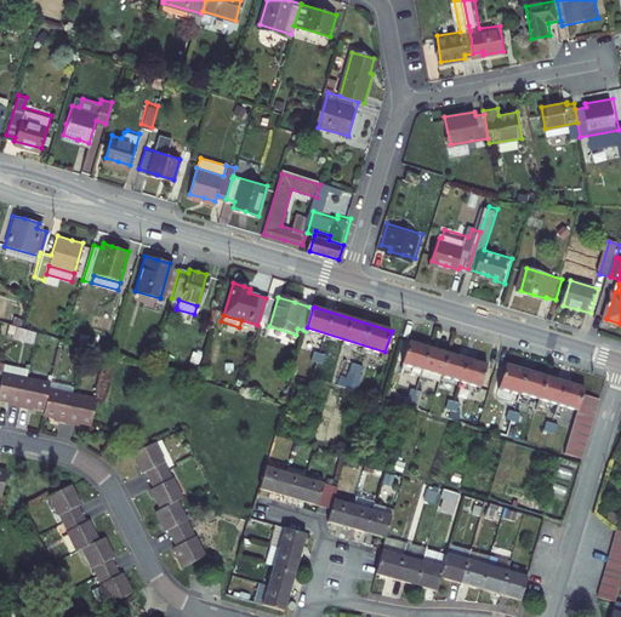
[(9,324),(6,336),(33,340),(35,329),(9,324)]
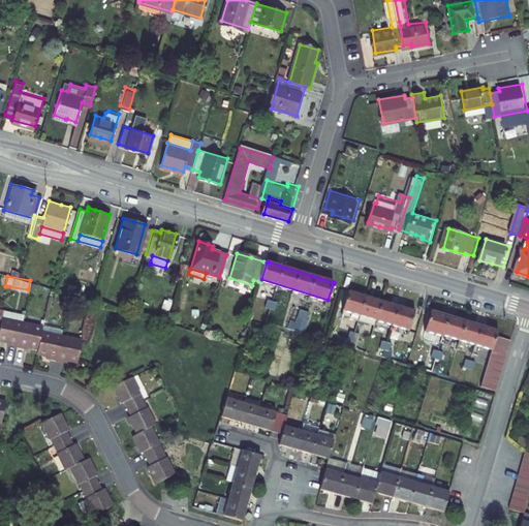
[(362,315),(367,299),(351,294),(346,310),(362,315)]
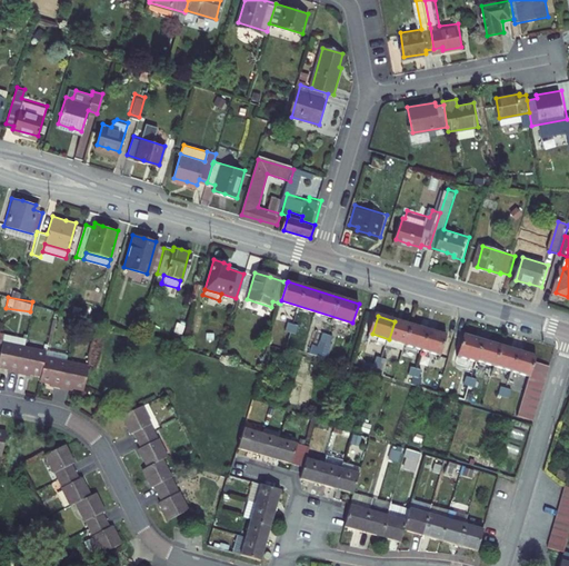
[(403,324),(395,321),(389,339),(387,346),(405,351),(406,345),(412,327),(403,324)]
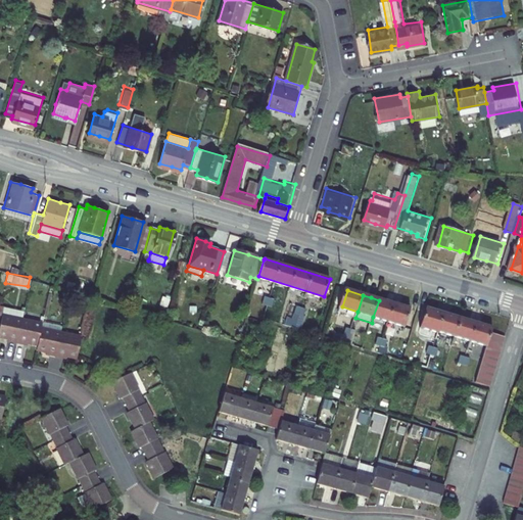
[(410,310),(379,300),(373,317),(405,327),(410,310)]
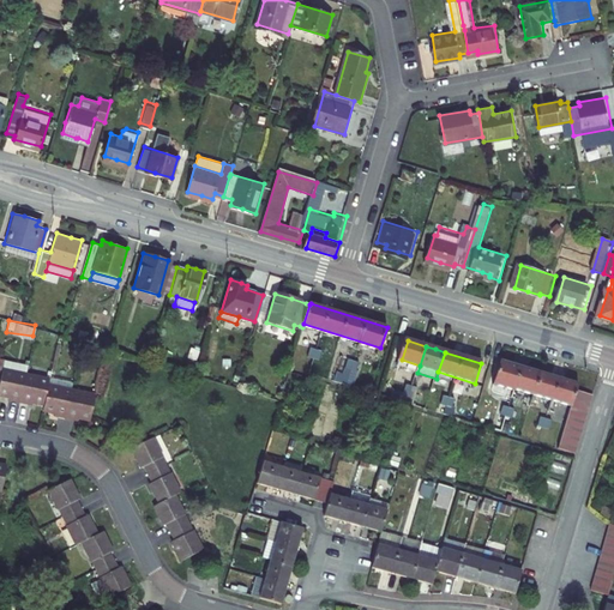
[(343,369),(336,369),(335,380),(355,382),(359,357),(345,356),(343,369)]
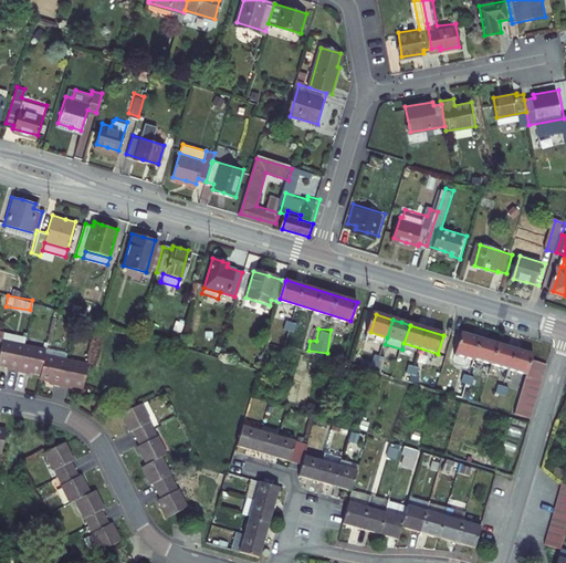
[(4,330),(3,337),(16,341),(24,343),(27,334),(4,330)]
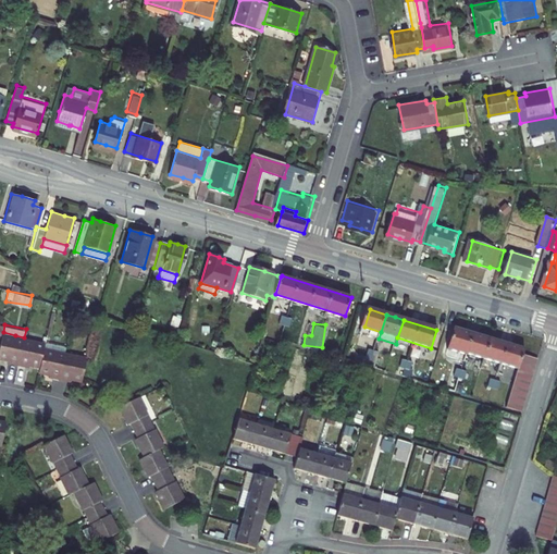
[(520,371),(524,357),(527,353),(456,330),(454,333),(446,331),(442,346),(449,348),(446,357),(466,362),(468,354),(484,359),(481,370),(498,376),(502,365),(520,371)]
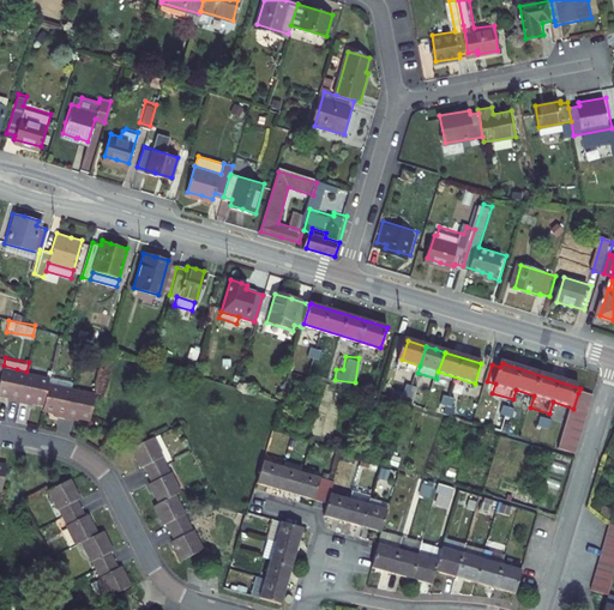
[(52,376),(17,369),(4,366),(0,364),(0,390),(10,392),(8,397),(32,402),(34,398),(46,400),(44,408),(55,410),(55,412),(79,418),(80,415),(91,417),(94,404),(96,392),(73,387),(76,379),(52,374),(52,376)]
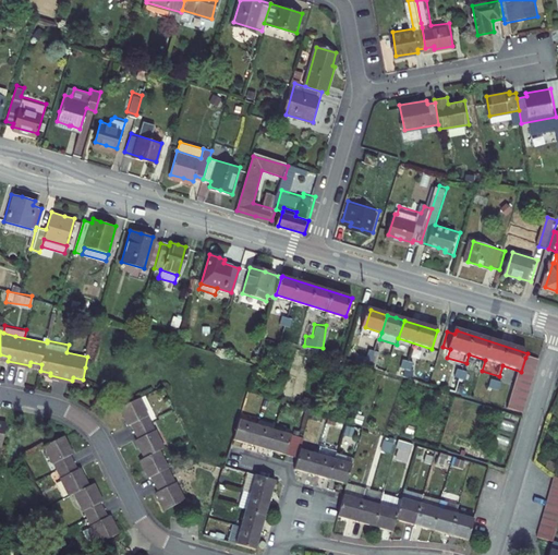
[(374,364),(378,350),(368,348),(365,361),(374,364)]
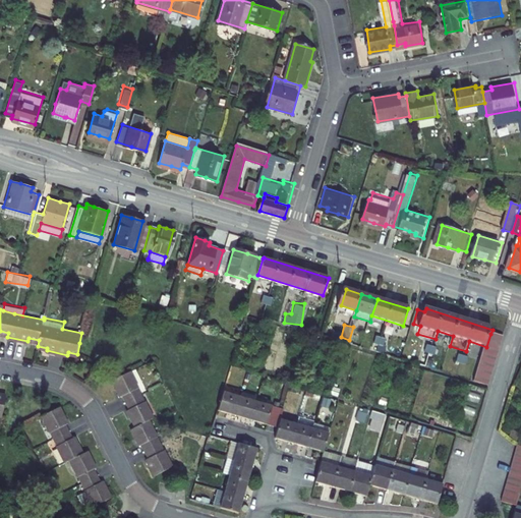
[(490,334),(486,347),(475,384),(488,388),(504,338),(490,334)]
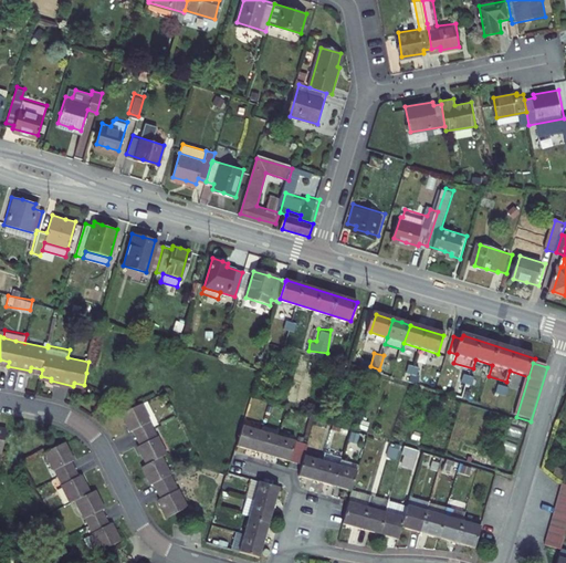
[(143,403),(123,413),(130,429),(134,428),(142,445),(139,445),(148,464),(145,466),(154,483),(157,482),(165,498),(161,499),(169,515),(189,506),(165,456),(168,454),(143,403)]
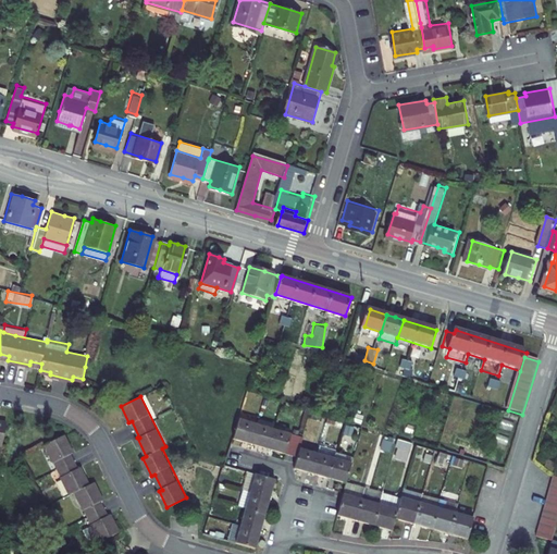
[(240,413),(234,434),(296,455),(302,432),(240,413)]
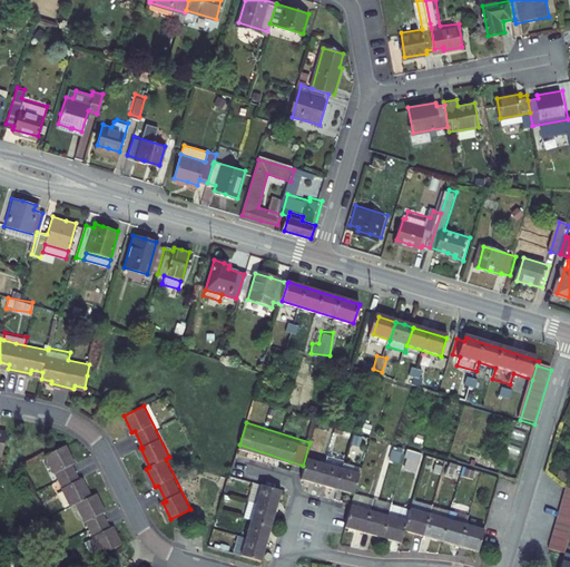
[(100,553),(123,541),(124,540),(115,525),(111,526),(104,510),(106,509),(97,489),(91,492),(82,475),(79,477),(71,461),(74,460),(65,441),(45,451),(71,504),(77,500),(96,537),(88,541),(92,549),(100,553)]
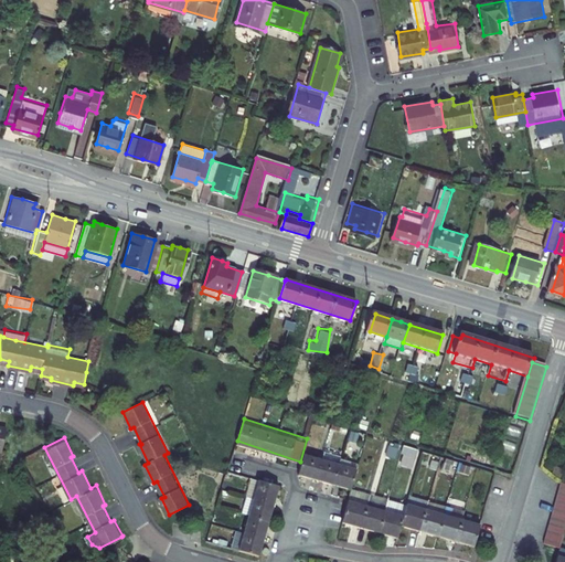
[(307,438),(300,462),(301,462),(298,473),(351,489),(360,462),(343,456),(341,463),(323,457),(326,448),(308,442),(309,439),(307,438)]
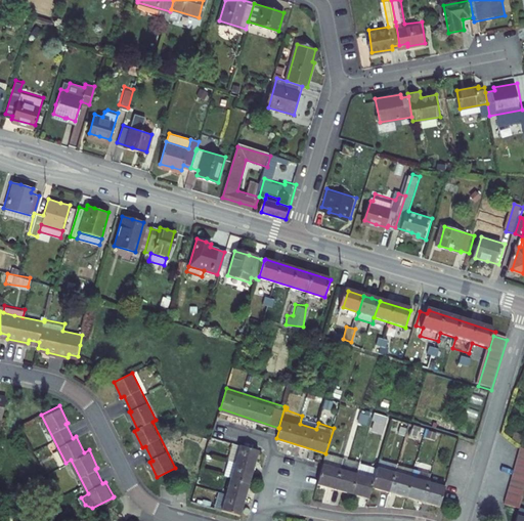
[(386,420),(376,417),(372,430),(382,433),(386,420)]
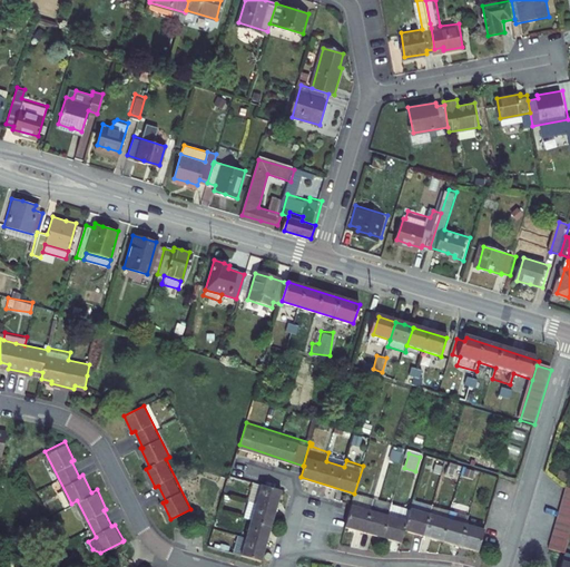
[(286,489),(255,480),(254,484),(285,492),(286,489)]
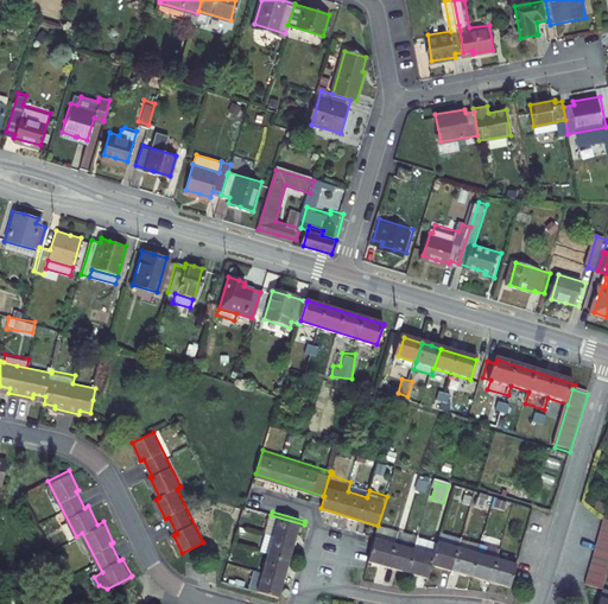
[(582,580),(601,586),(607,564),(607,515),(602,514),(582,580)]
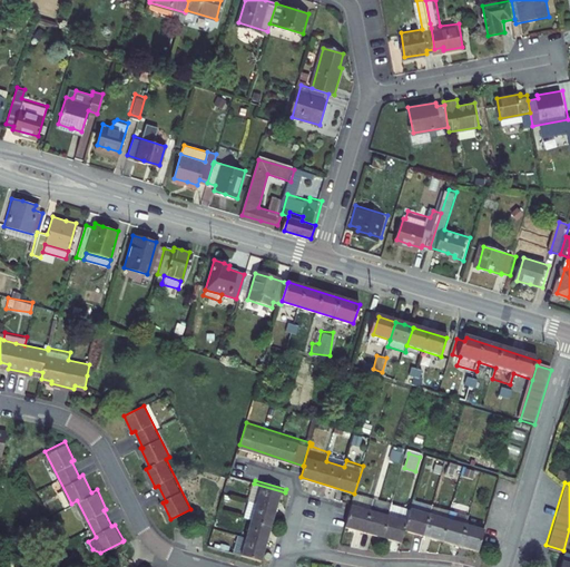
[(285,492),(254,484),(245,514),(242,512),(236,531),(247,535),(242,553),(264,559),(285,492)]
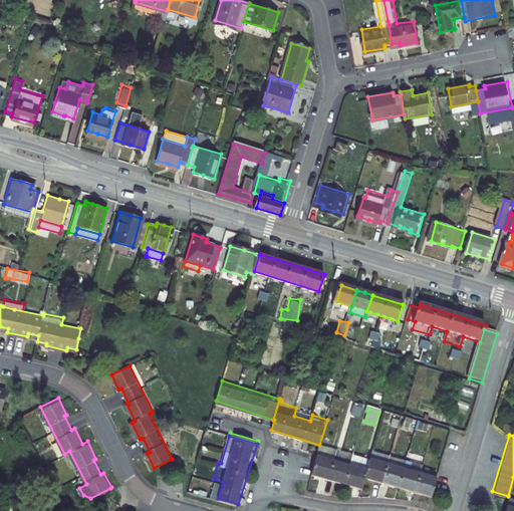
[(422,467),(406,461),(403,469),(386,464),(369,459),(369,460),(351,454),(348,464),(332,459),(335,449),(321,445),(312,474),(359,489),(363,479),(430,500),(436,480),(420,475),(422,467)]
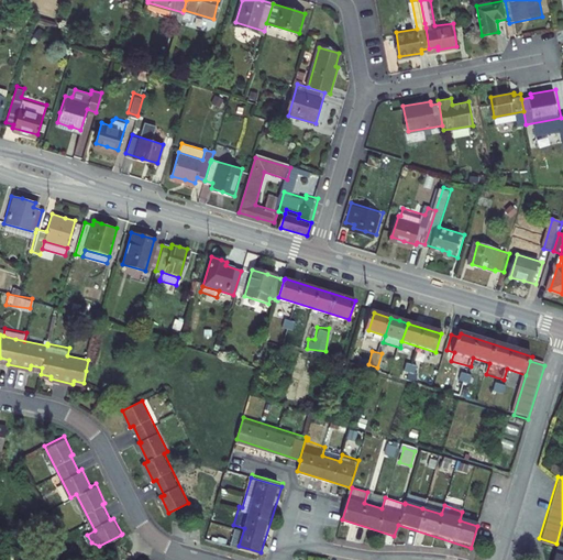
[(367,492),(364,503),(382,508),(385,497),(367,492)]
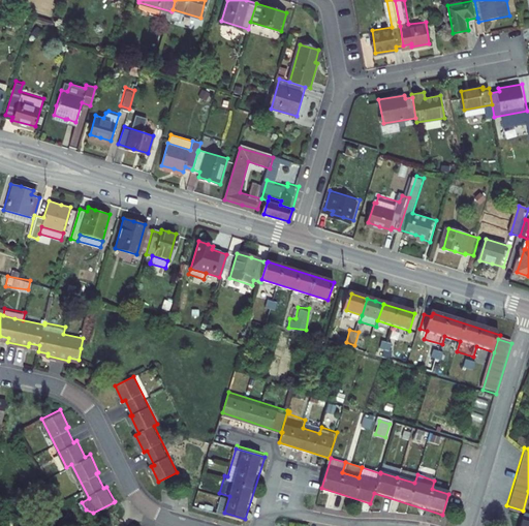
[(414,483),(417,474),(400,469),(397,477),(414,483)]
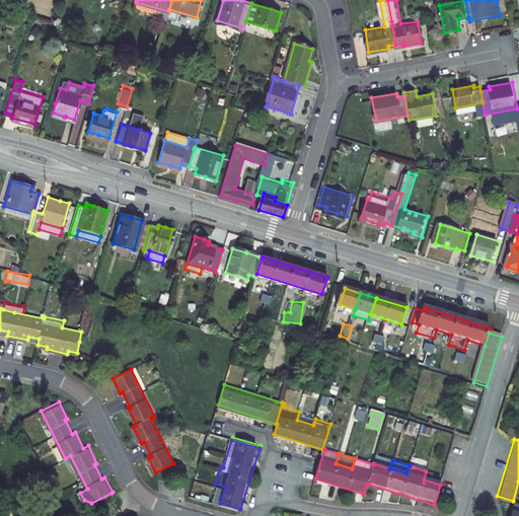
[(518,515),(518,503),(513,501),(509,515),(518,515)]
